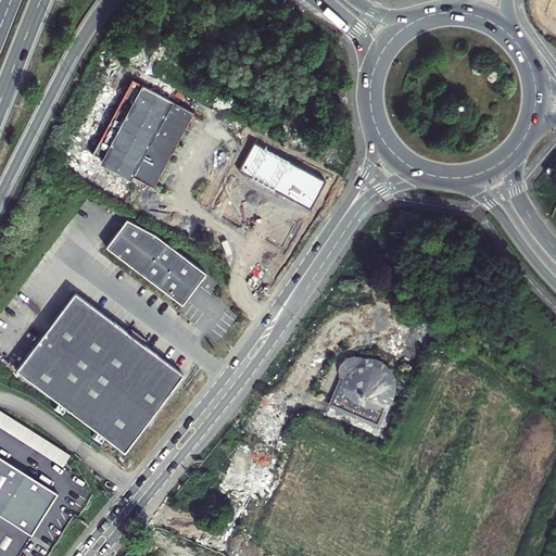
[(193,111),(134,79),(93,152),(153,185),(193,111)]
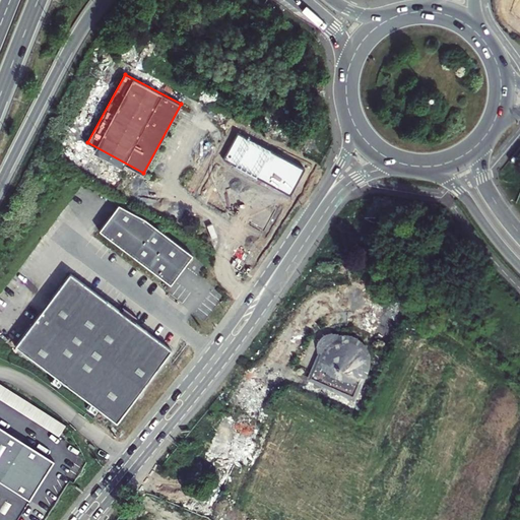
[(304,170),(238,134),(223,159),(289,196),(304,170)]
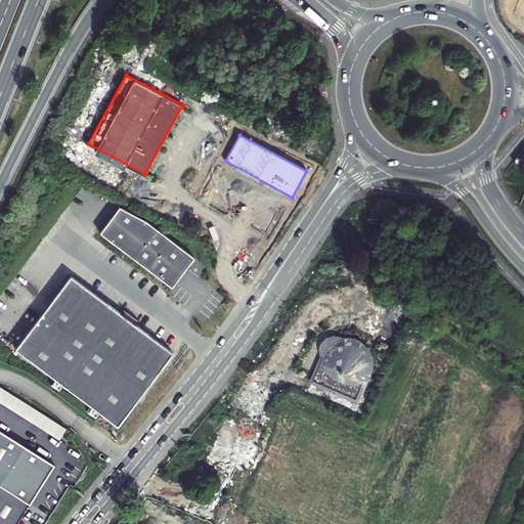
[(120,209),(101,232),(161,278),(172,288),(195,258),(148,222),(120,209)]
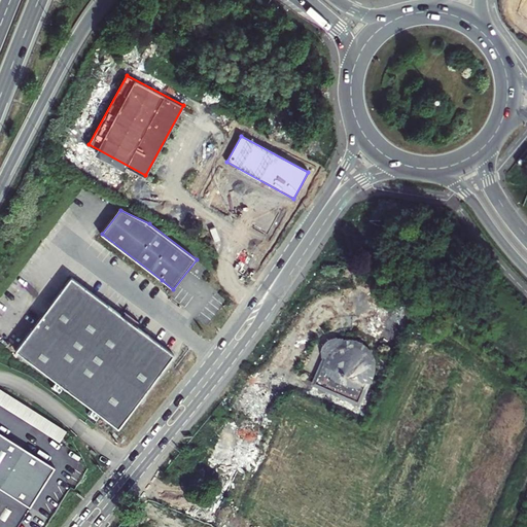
[(100,418),(115,430),(171,355),(133,326),(135,322),(125,313),(121,317),(70,279),(14,352),(100,418)]
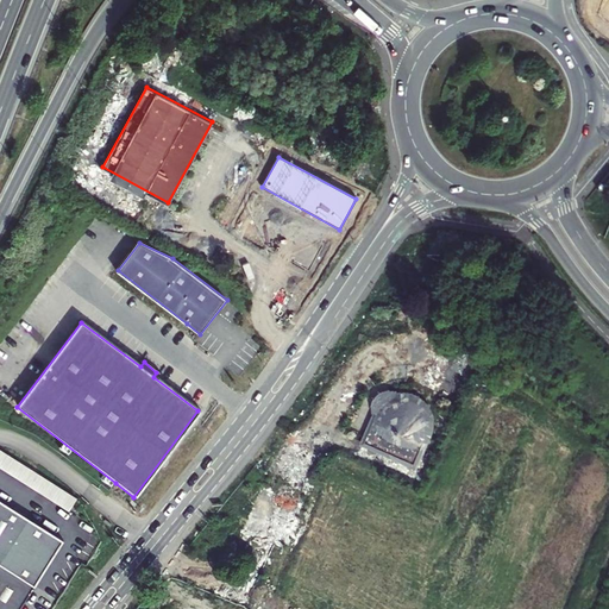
[(360,445),(420,468),(443,406),(383,383),(360,445)]
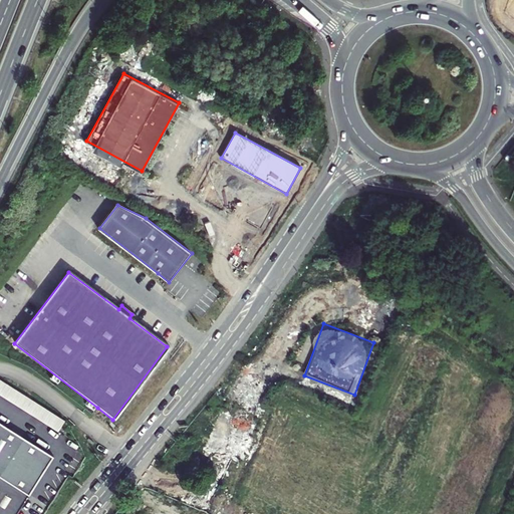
[(0,377),(0,394),(56,430),(63,419),(0,377)]
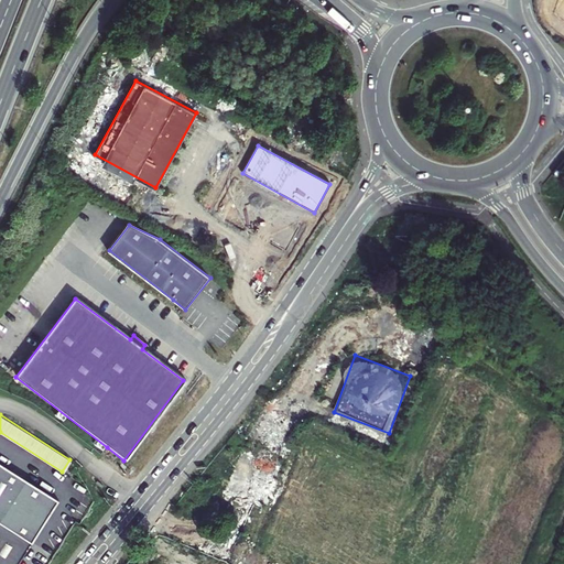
[(56,498),(0,463),(0,520),(31,540),(56,498)]
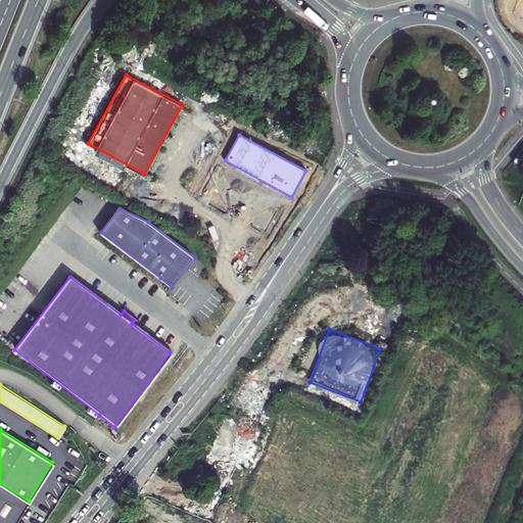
[(0,482),(0,522),(14,522),(29,501),(0,482)]
